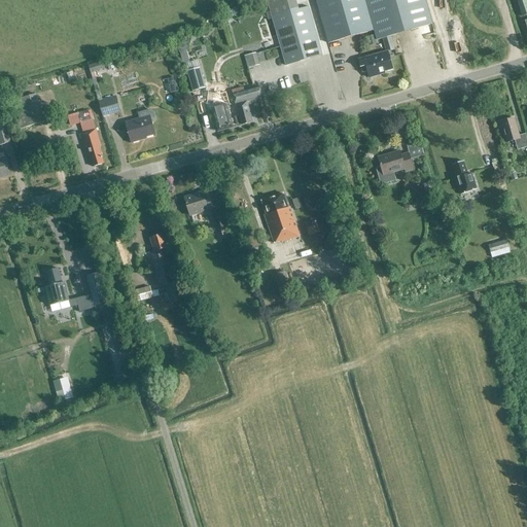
[(299,9),(295,0),(267,0),(285,66),(322,56),(309,7),(299,9)]
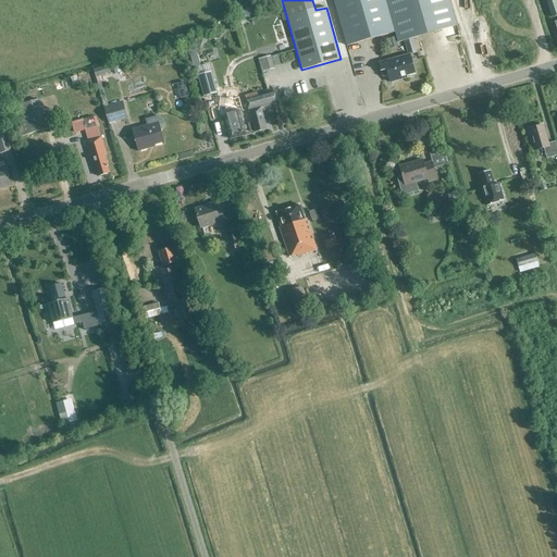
[(454,27),(445,0),(333,0),(347,46),(395,33),(398,42),(454,27)]
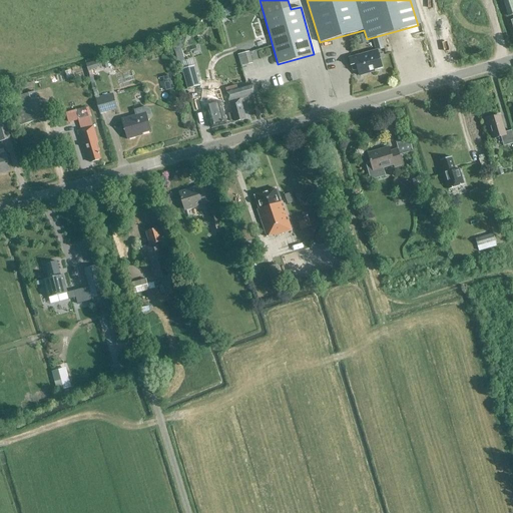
[(508,16),(512,14),(512,2),(512,0),(509,0),(504,2),(508,16)]
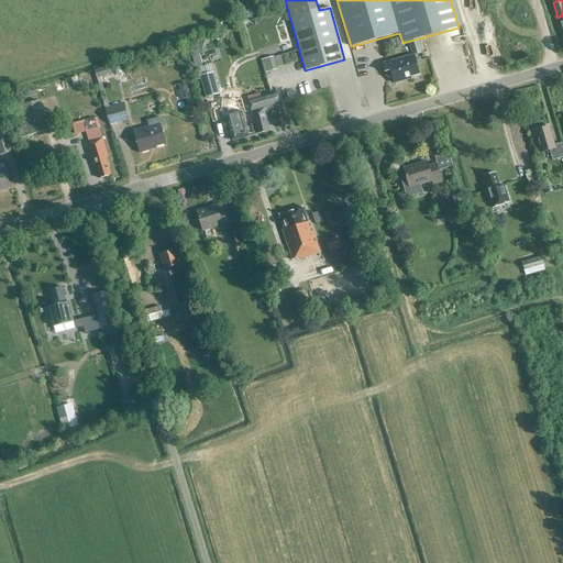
[(245,18),(256,13),(254,8),(243,12),(245,18)]
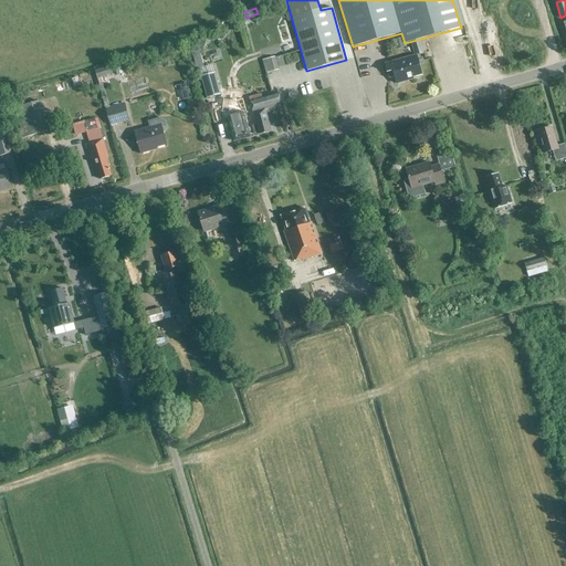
[(412,77),(421,75),(416,55),(385,64),(389,79),(395,77),(397,84),(413,80),(412,77)]
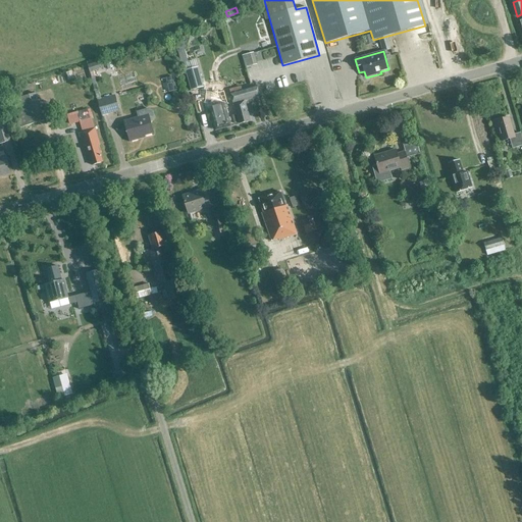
[(253,53),(247,54),(242,56),(245,68),(257,64),(253,53)]
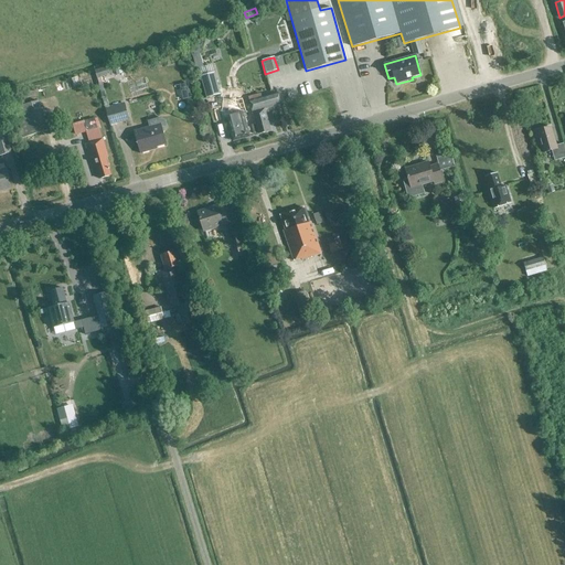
[(213,62),(203,64),(204,73),(214,71),(213,62)]
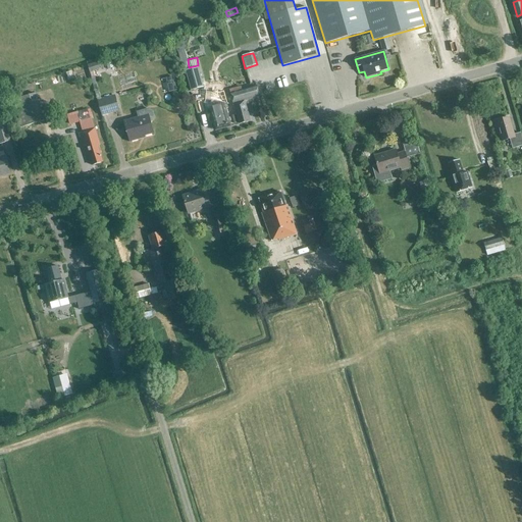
[(90,72),(103,68),(101,60),(88,64),(90,72)]
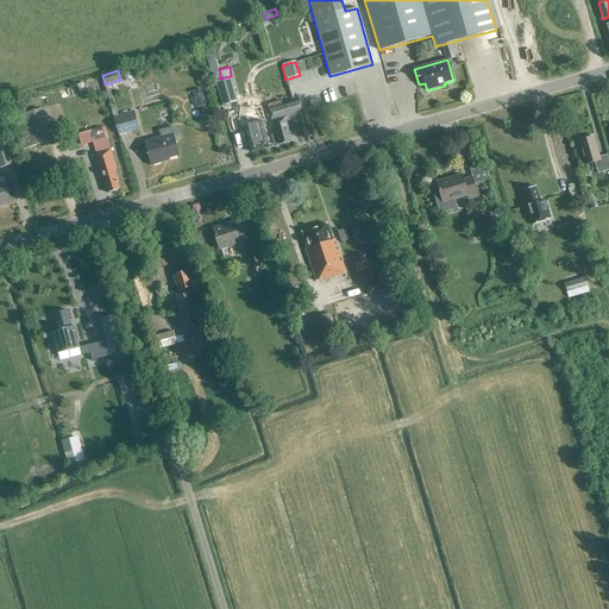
[(215,82),(223,106),(237,101),(231,79),(215,82)]
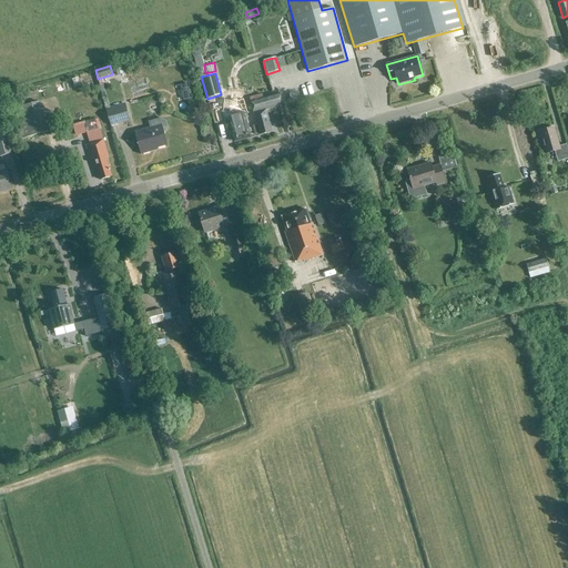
[(185,91),(199,88),(196,77),(183,79),(185,91)]
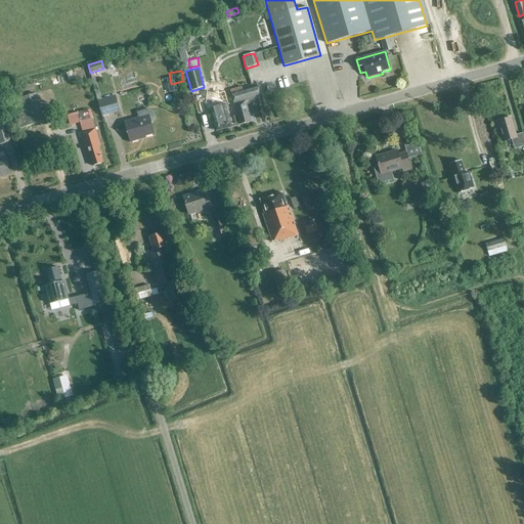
[(243,90),(242,87),(230,91),(239,124),(251,121),(246,101),(261,97),(258,86),(243,90)]
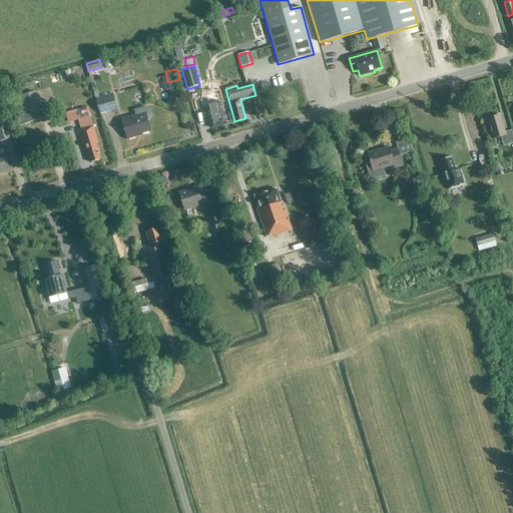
[(34,92),(14,99),(13,99),(21,125),(43,118),(34,92)]
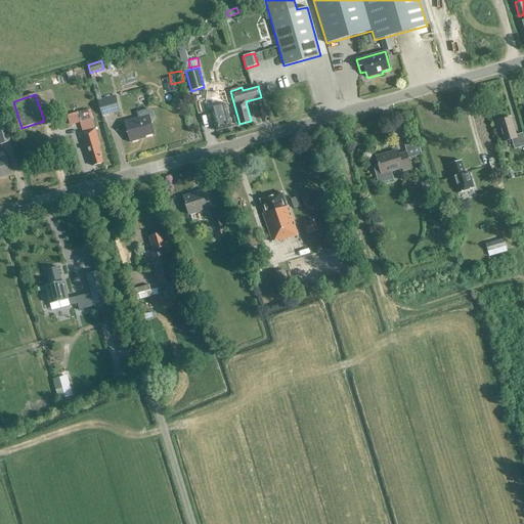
[(115,96),(97,100),(101,117),(119,112),(115,96)]
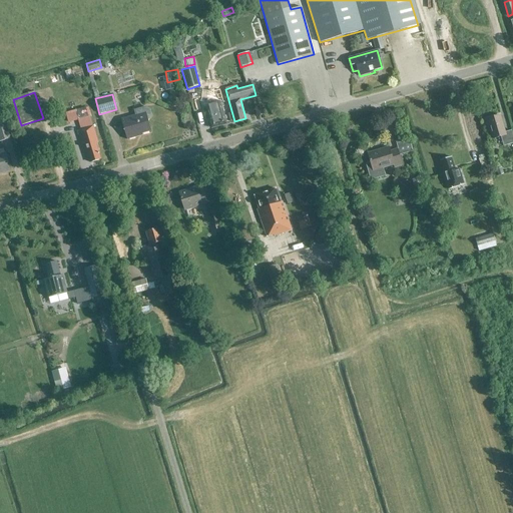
[(212,128),(226,124),(218,94),(200,99),(203,108),(206,107),(212,128)]
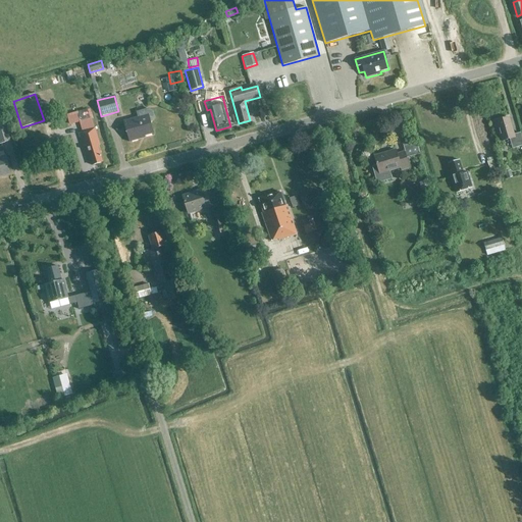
[(80,120),(90,118),(88,109),(77,112),(80,120)]
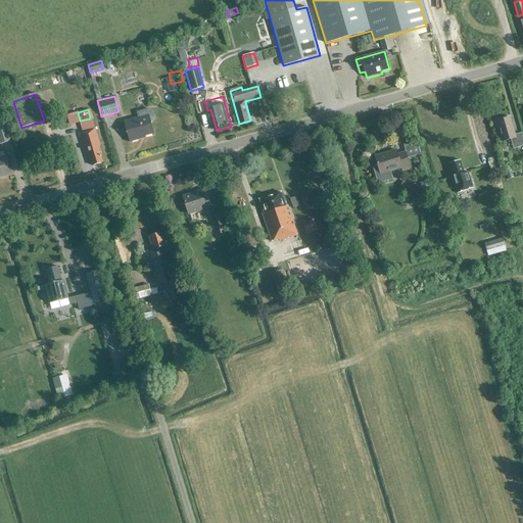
[(136,112),(138,119),(125,122),(130,142),(145,137),(145,136),(153,134),(150,123),(152,123),(155,117),(153,111),(149,109),(136,112)]
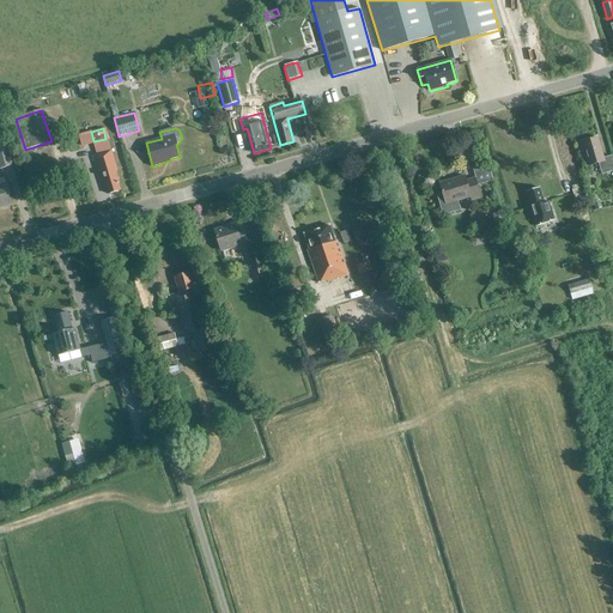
[(601,175),(612,170),(612,162),(611,156),(604,158),(598,138),(583,143),(589,165),(599,163),(601,175)]
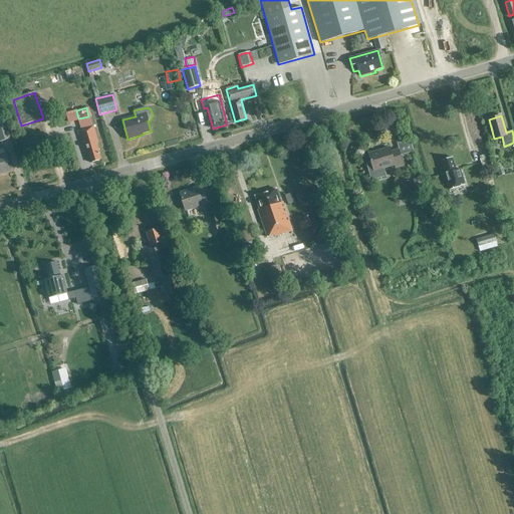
[(390,121),(395,135),(403,132),(398,118),(390,121)]
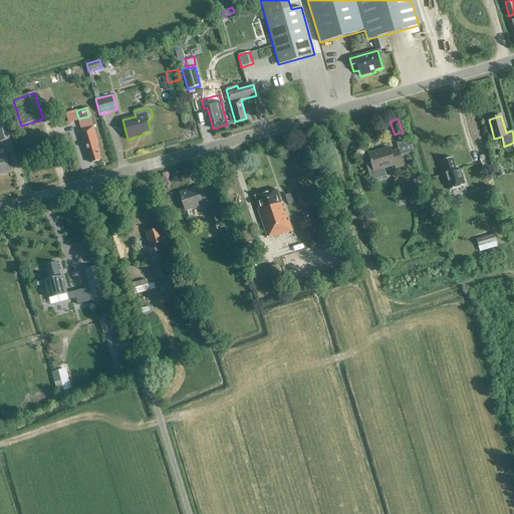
[(0,142),(11,139),(6,121),(0,122),(0,142)]
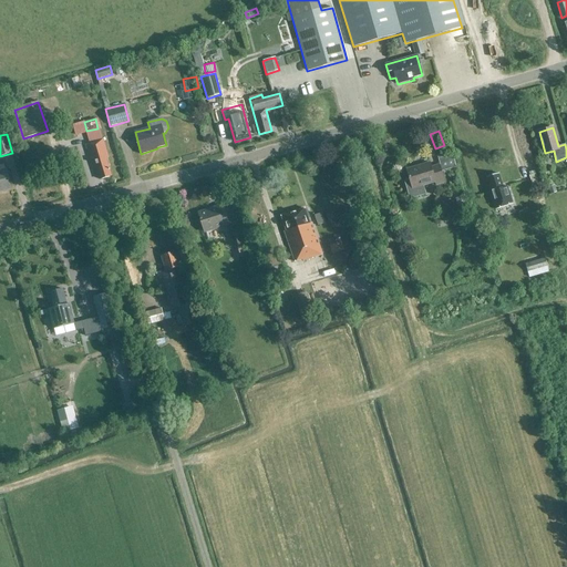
[(109,157),(103,140),(86,144),(92,163),(94,162),(100,179),(112,176),(106,158),(109,157)]
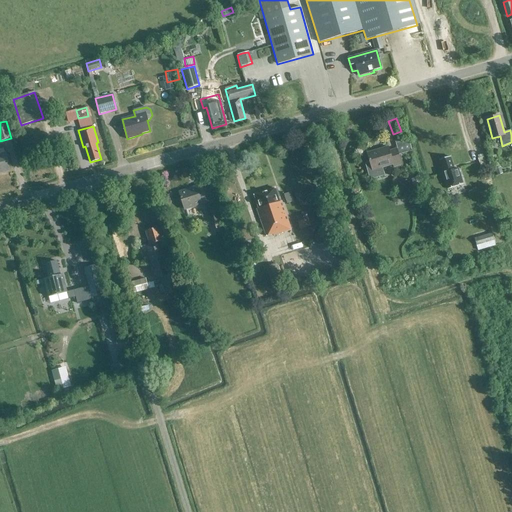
[(11,134),(16,162),(23,161),(18,132),(11,134)]
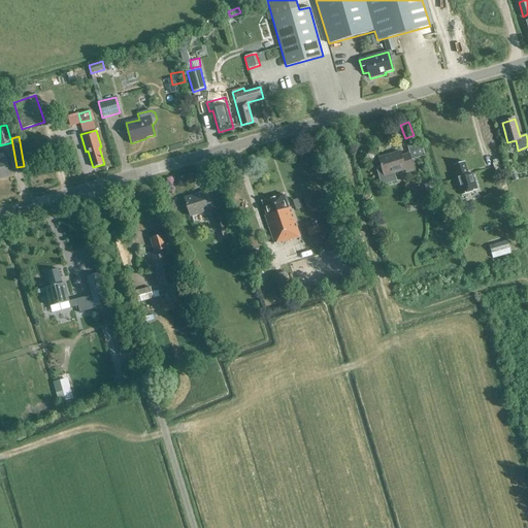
[(378,159),(382,167),(376,169),(382,186),(397,182),(394,173),(405,169),(406,172),(415,170),(411,160),(424,156),(422,147),(406,144),(409,154),(402,156),(400,152),(378,159)]
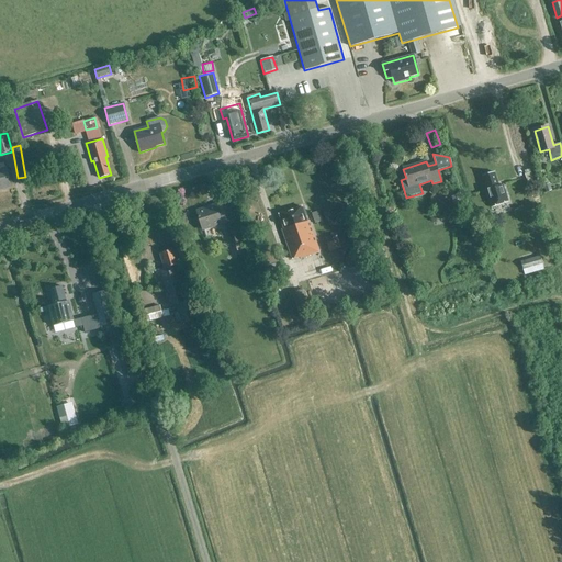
[(508,160),(499,163),(504,179),(512,177),(508,160)]
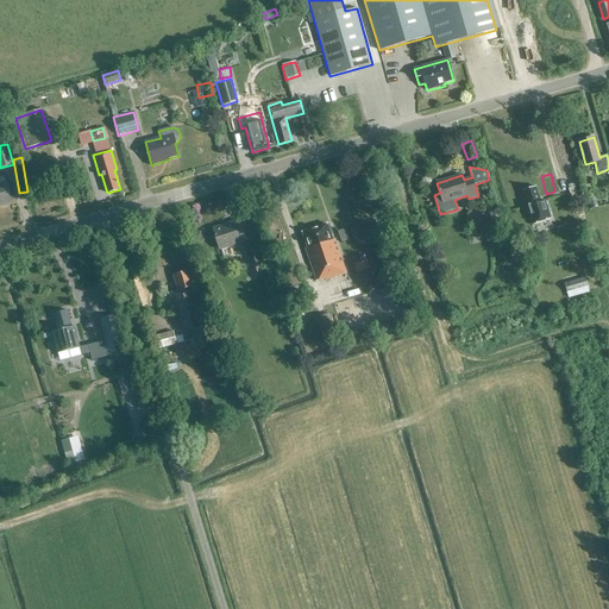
[(0,206),(12,202),(6,182),(0,183),(0,206)]
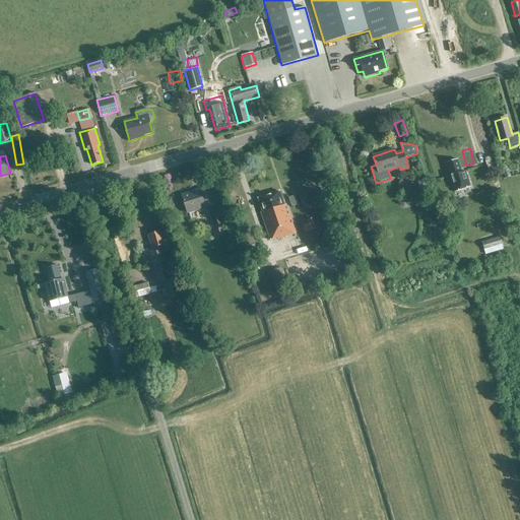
[(448,171),(454,193),(470,188),(465,172),(462,173),(458,159),(447,163),(450,171),(448,171)]
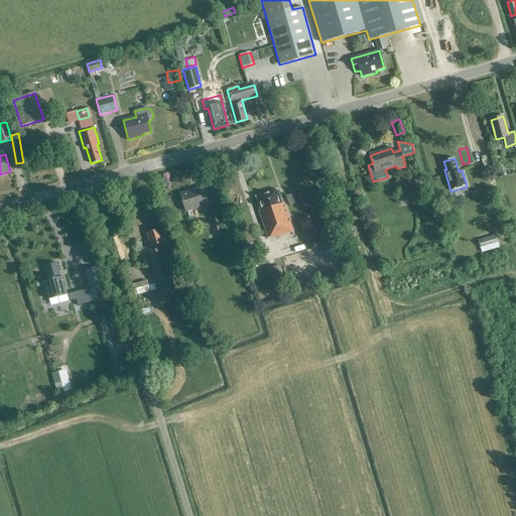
[(22,168),(28,183),(34,180),(28,166),(22,168)]
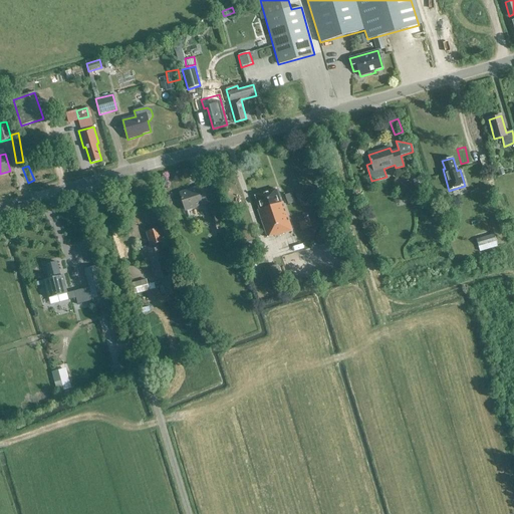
[(425,190),(422,178),(413,180),(416,192),(425,190)]
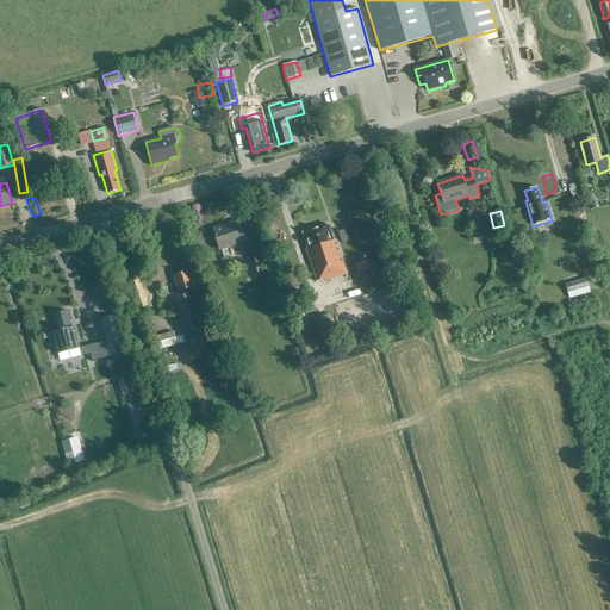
[(219,250),(246,242),(240,222),(213,230),(219,250)]
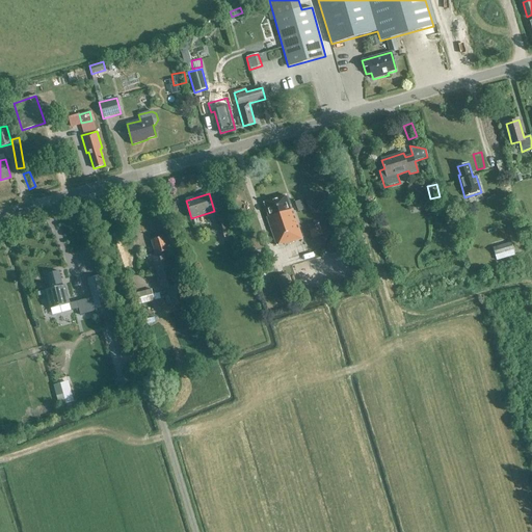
[(276,245),(301,237),(293,210),(291,210),(288,202),(289,201),(288,197),(287,197),(286,195),(264,203),(269,217),(267,217),(276,245)]
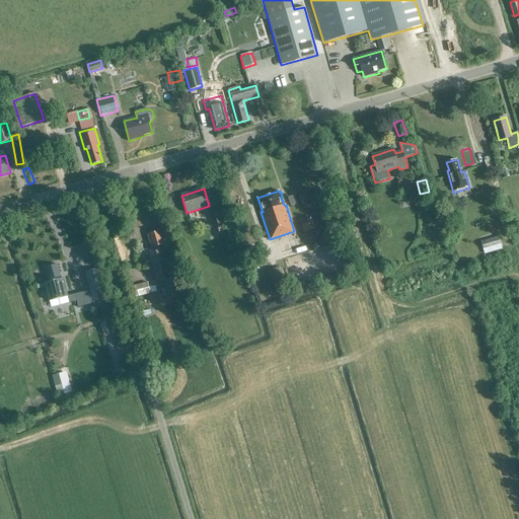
[(296,195),(292,196),(288,197),(291,207),(297,205),(295,199),(297,199),(296,195)]
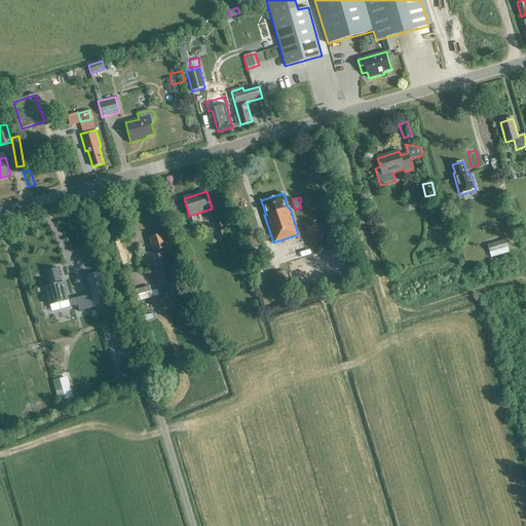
[(228,233),(225,227),(221,212),(212,215),(217,229),(218,229),(220,236),(228,233)]
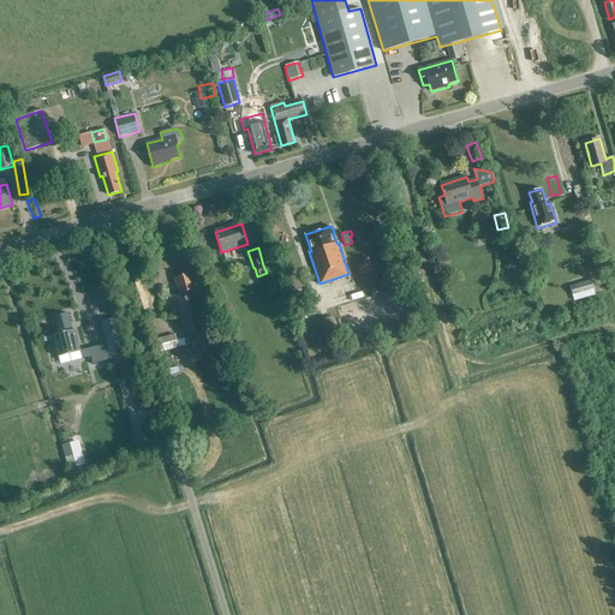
[(174,278),(179,293),(179,294),(180,297),(174,298),(179,314),(177,315),(184,336),(192,334),(198,354),(215,350),(197,290),(192,273),(174,278)]
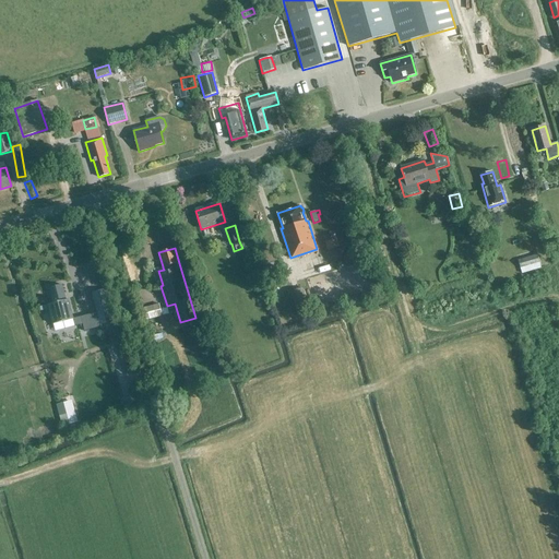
[(52,324),(73,319),(68,299),(66,300),(61,285),(48,288),(52,304),(47,305),(52,324)]
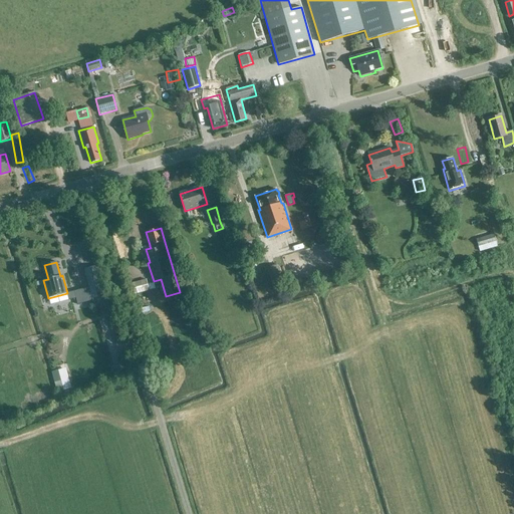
[(277,265),(267,268),(273,287),(283,284),(277,265)]
